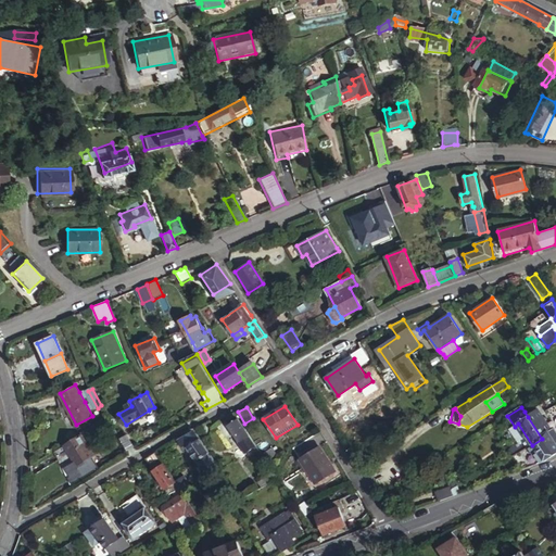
[(554,431),(540,409),(528,417),(542,439),(553,455),(555,453),(555,443),(550,433),(554,431)]
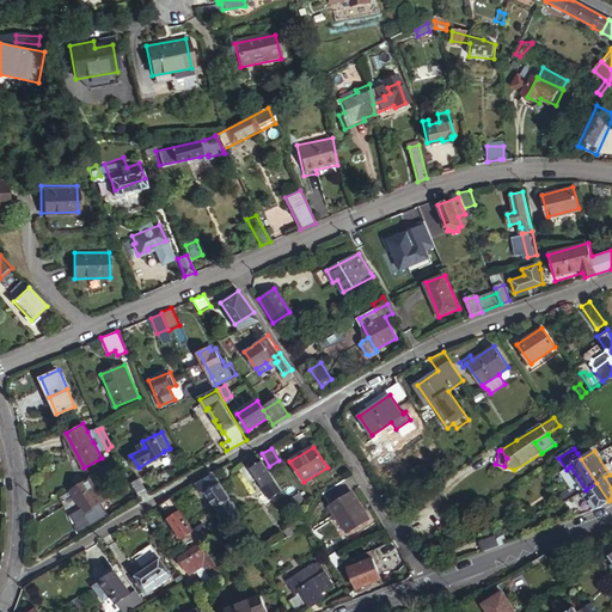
[(274,479),(262,461),(251,469),(246,461),(237,467),(246,481),(255,475),(263,487),(268,483),(274,479)]
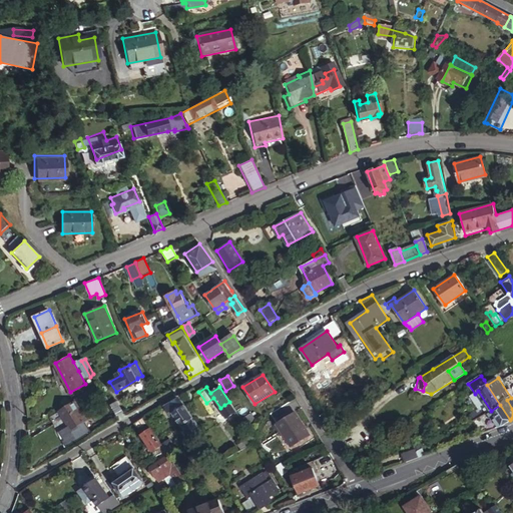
[(483,416),(487,414),(488,413),(490,413),(491,411),(478,391),(475,394),(470,397),(480,412),(483,416)]
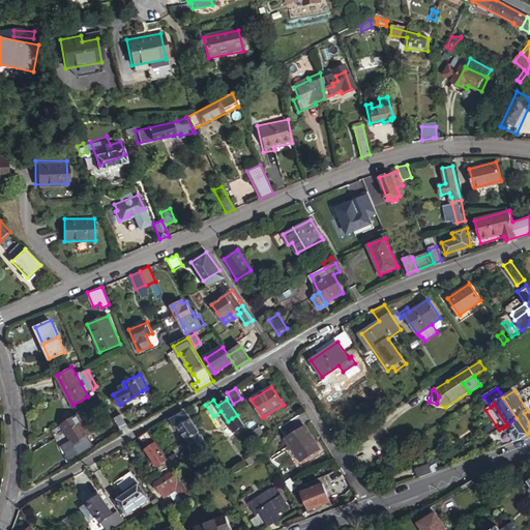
[(184,409),(169,418),(175,429),(178,427),(190,418),(184,409)]
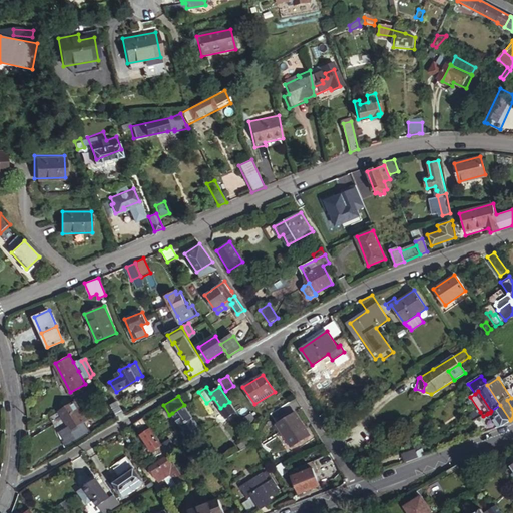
[(86,420),(74,401),(59,410),(70,429),(86,420)]
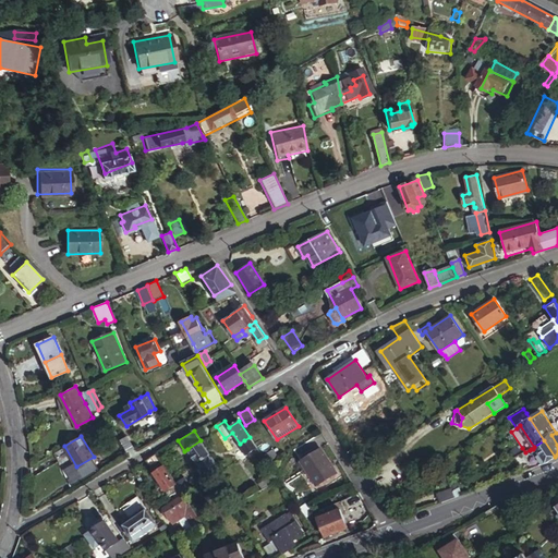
[(128,437),(122,440),(129,453),(134,450),(128,437)]
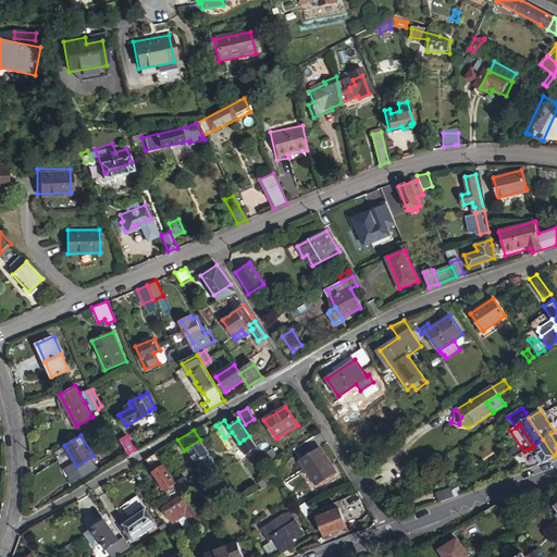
[(252,443),(249,436),(244,440),(248,446),(252,443)]
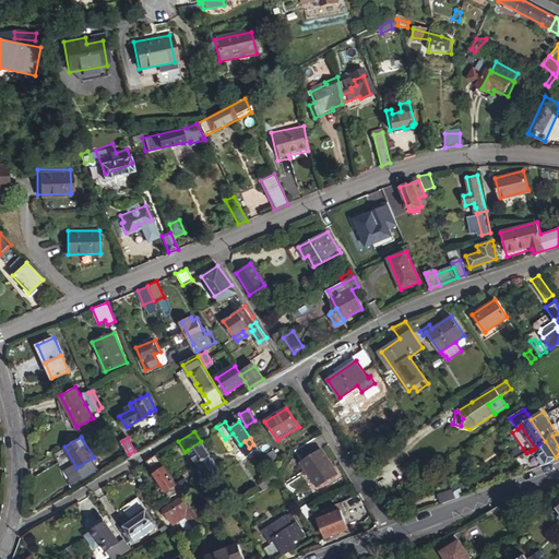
[(218,468),(201,441),(188,450),(197,463),(199,462),(207,476),(218,468)]
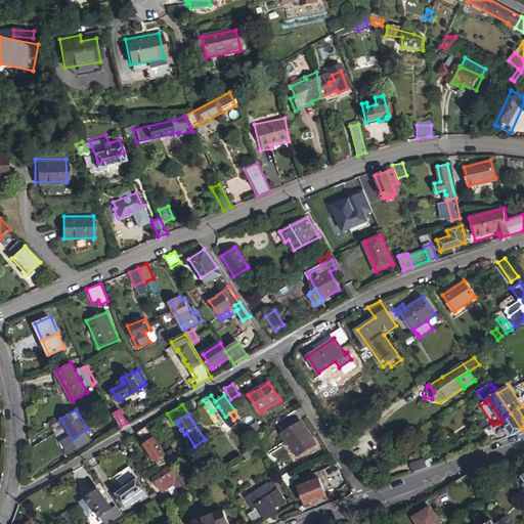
[(521,429),(511,413),(501,420),(507,428),(504,430),(509,436),(512,434),(521,429)]
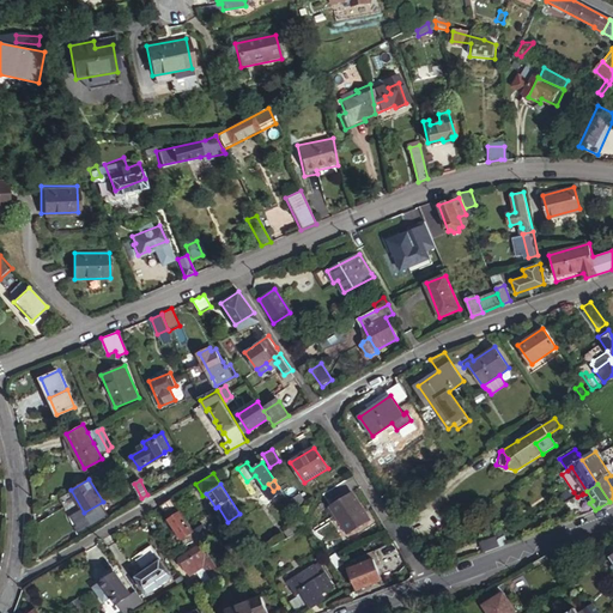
[(349,532),(370,517),(353,491),(332,505),(349,532)]
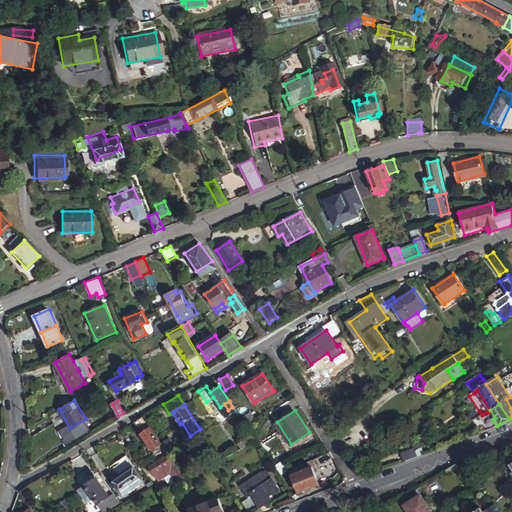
[(482,415),(479,411),(477,412),(476,410),(470,414),(473,420),(476,419),(482,415)]
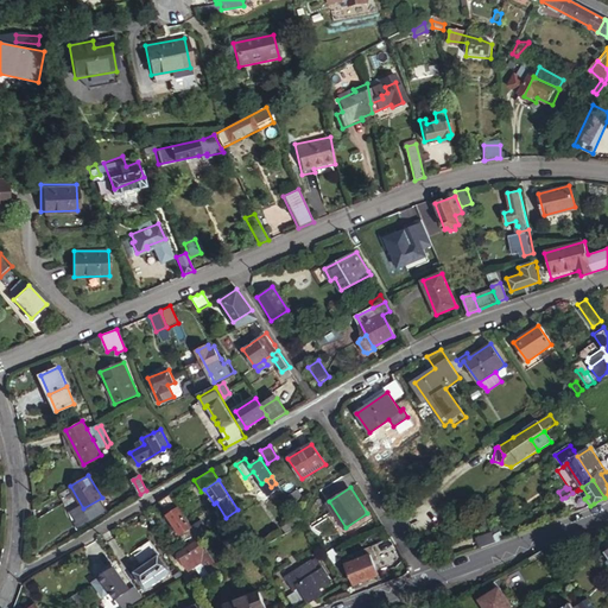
[(588,496),(582,487),(581,489),(578,489),(577,491),(582,496),(584,499),(588,496)]
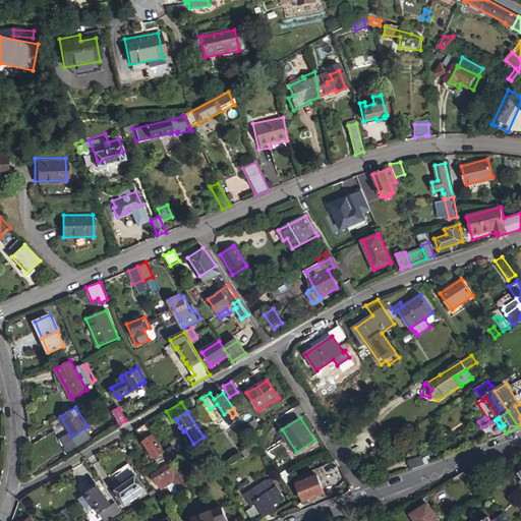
[(254,419),(245,426),(249,433),(259,426),(254,419)]
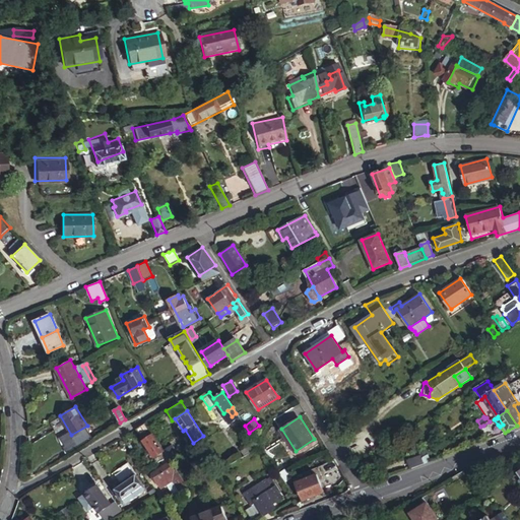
[(158,455),(163,460),(168,457),(165,451),(153,434),(143,440),(154,458),(158,455)]
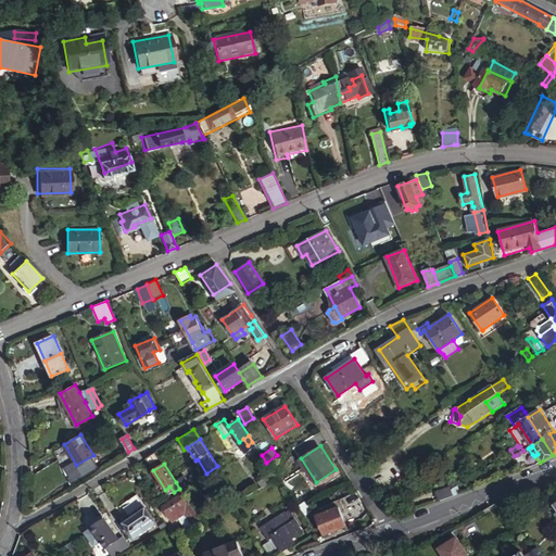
[(256,481),(261,488),(268,483),(266,480),(269,478),(266,474),(256,481)]
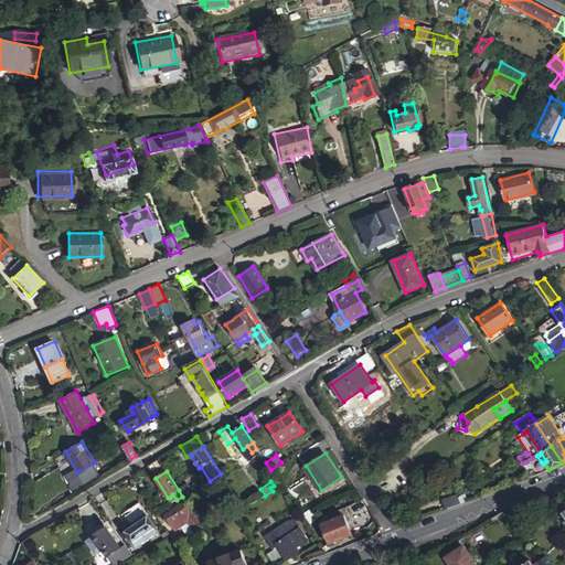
[(182,497),(185,501),(194,496),(187,484),(179,490),(182,497)]
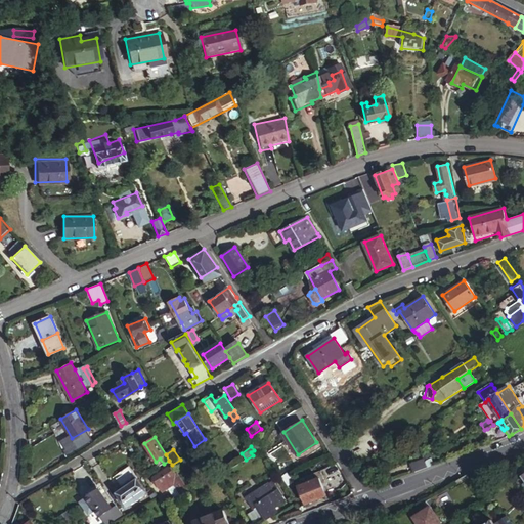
[(429,466),(434,465),(430,454),(425,456),(426,459),(429,466)]
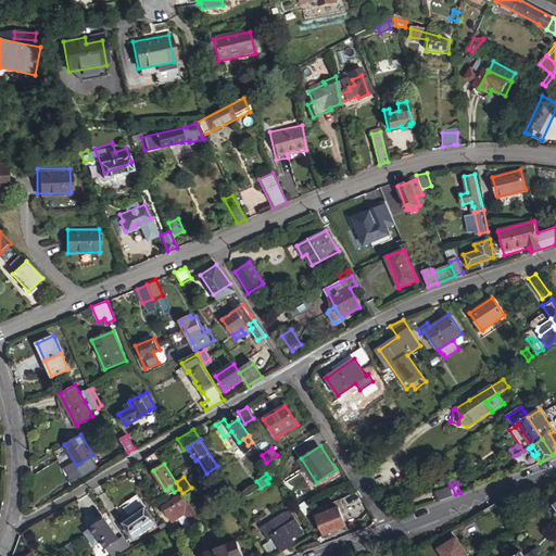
[(439,501),(455,494),(452,487),(436,493),(439,501)]
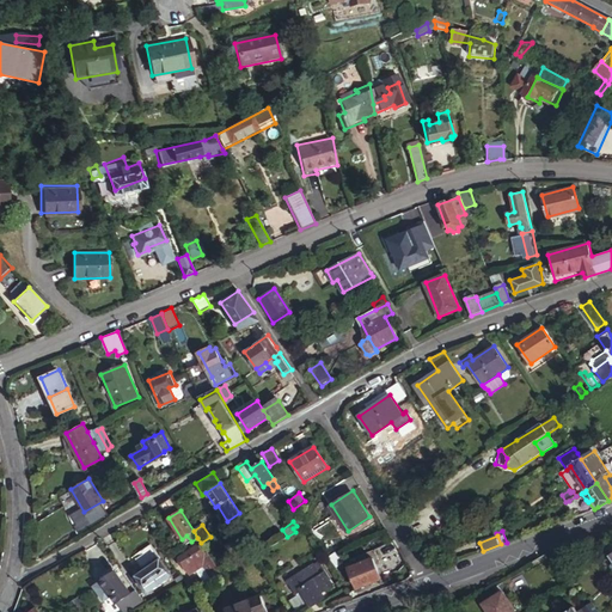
[(183,550),(185,554),(201,543),(197,538),(191,542),(193,544),(183,550)]
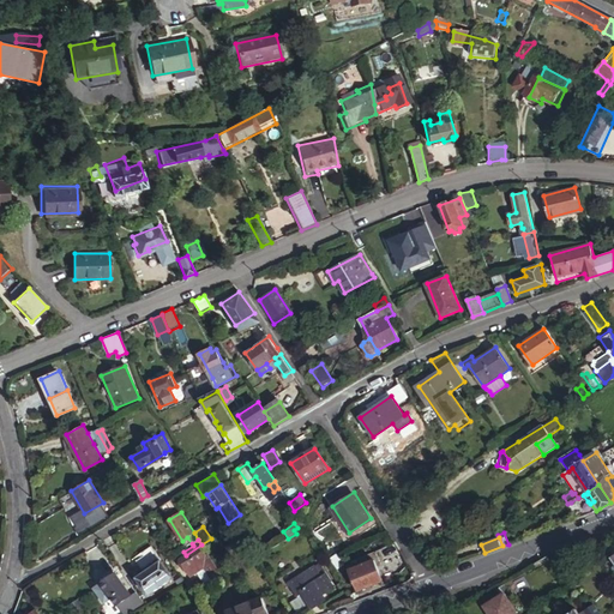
[(202,545),(186,555),(180,559),(192,577),(198,572),(197,571),(203,567),(215,584),(223,578),(202,545)]
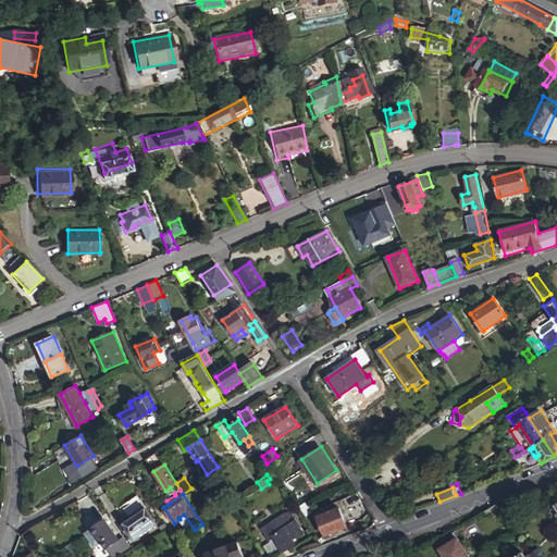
[(134,540),(157,524),(135,496),(120,507),(131,520),(123,525),(134,540)]
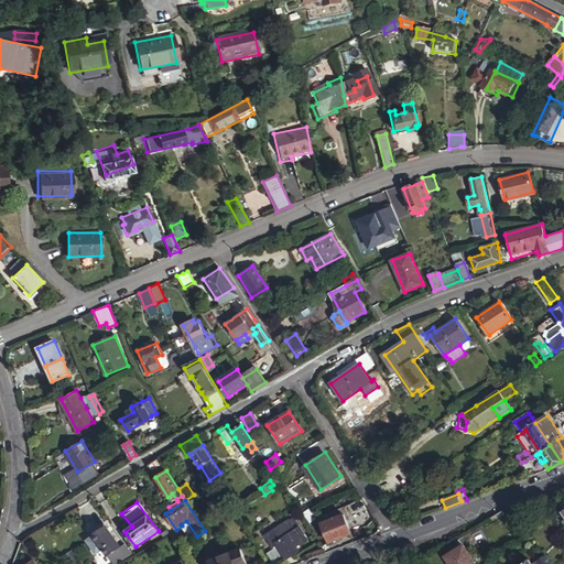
[(509,522),(502,511),(489,519),(491,523),(499,519),(503,525),(509,522)]
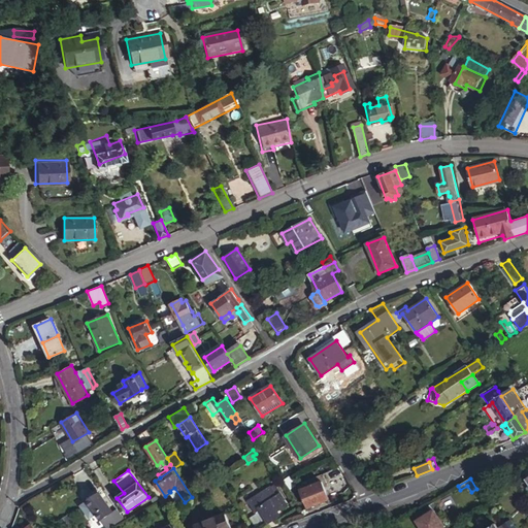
[(294,487),(290,482),(285,485),(289,491),(294,487)]
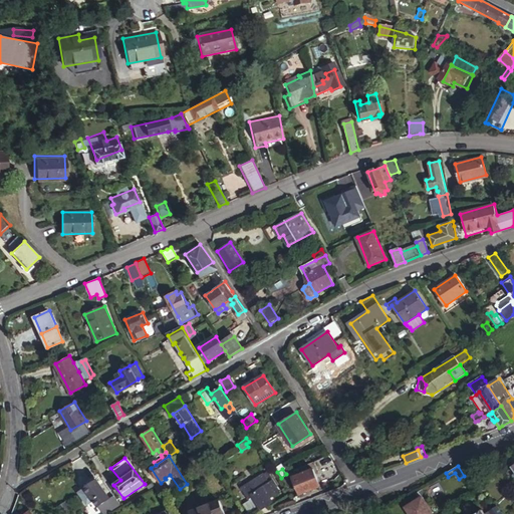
[(292,479),(299,496),(321,487),(313,469),(292,479)]
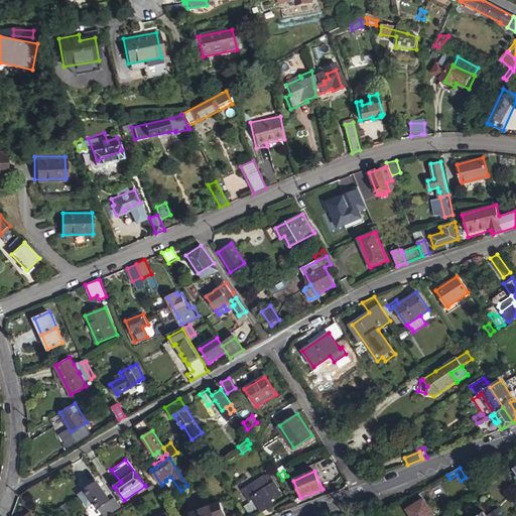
[(253,499),(259,509),(260,511),(273,503),(270,500),(280,493),(274,483),(270,486),(264,477),(242,490),(249,502),(253,499)]
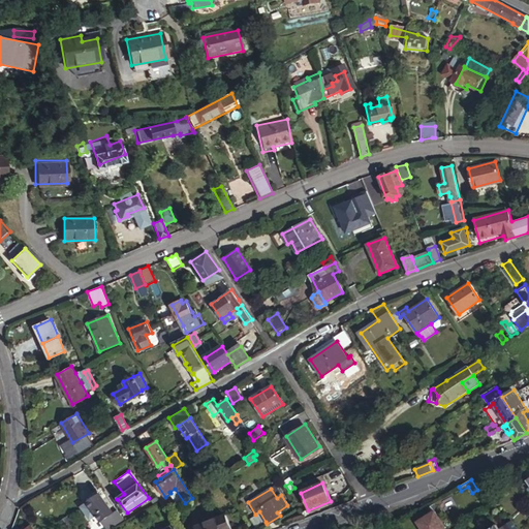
[(104,528),(109,528),(123,522),(116,510),(113,514),(96,491),(91,494),(93,497),(79,507),(88,520),(95,516),(104,528)]
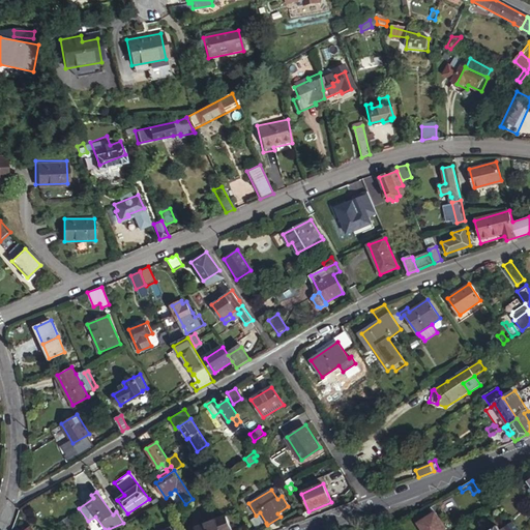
[(260,512),(256,516),(257,518),(249,522),(256,529),(266,523),(260,512)]
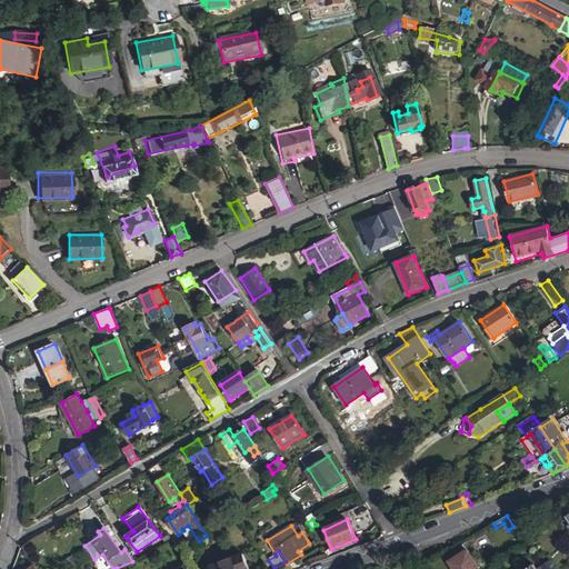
[(451,568),(477,568),(467,551),(448,562),(451,568)]
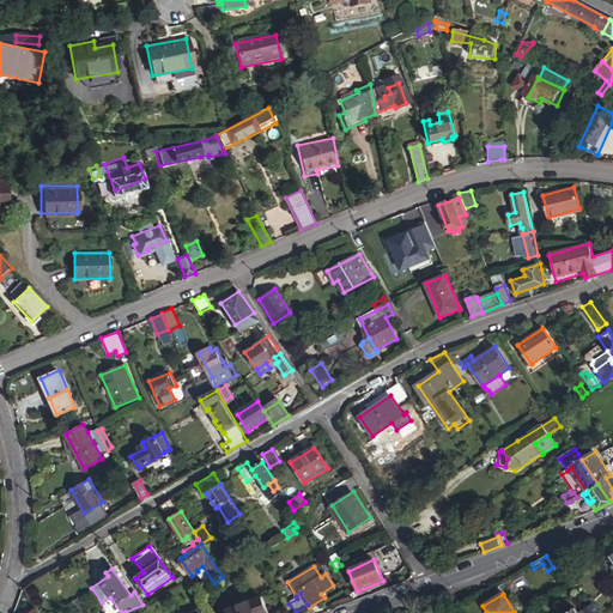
[(73,612),(84,612),(76,599),(68,605),(73,612)]
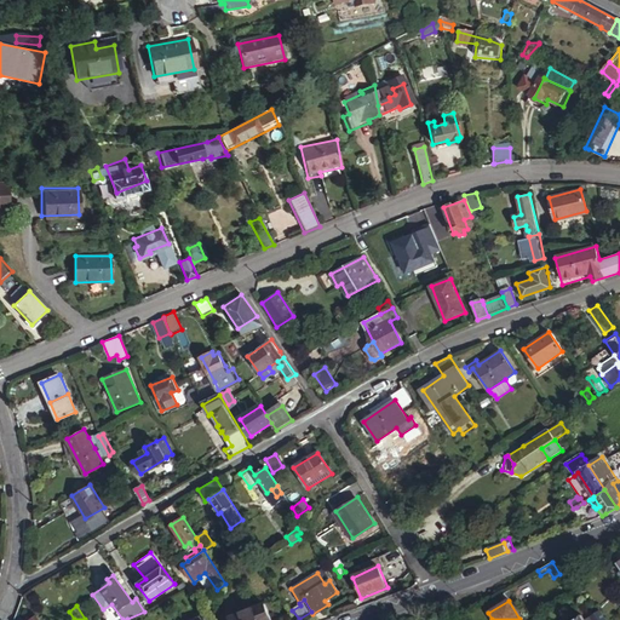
[(231,619),(269,619),(265,608),(231,619)]
